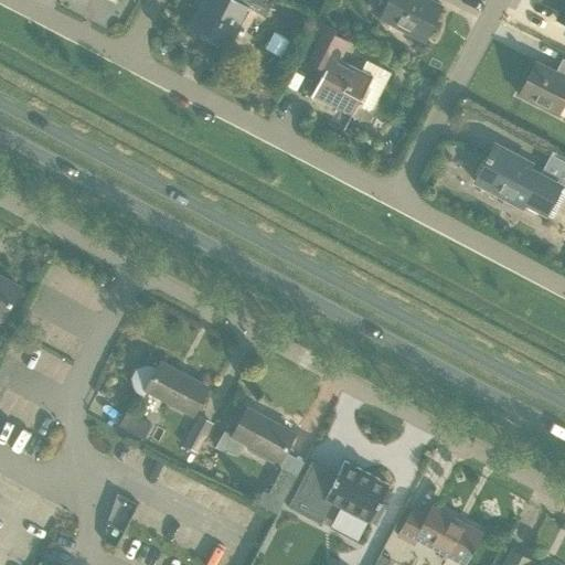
[(265,16),(273,0),(272,0),(237,0),(236,0),(204,0),(191,27),(208,34),(206,36),(227,46),(247,7),(265,16)]
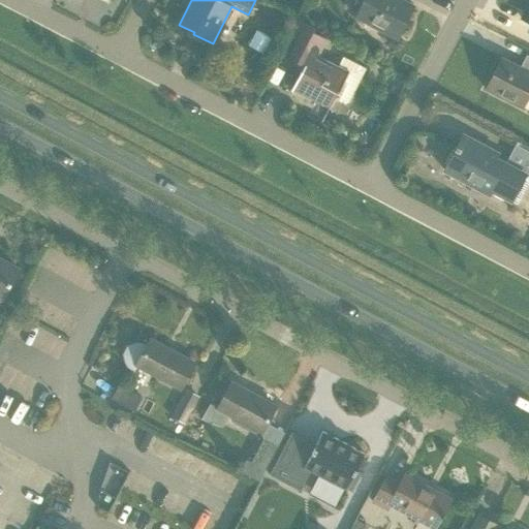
[(397,38),(413,5),(403,0),(365,0),(355,18),(397,38)]
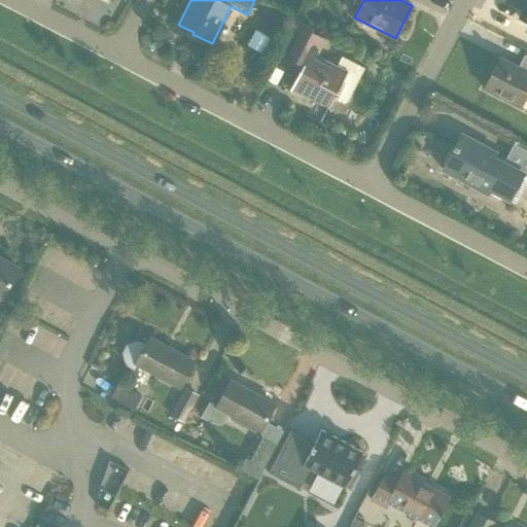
[(344,57),(339,69),(316,58),(326,38),(312,31),(313,27),(299,20),(281,55),(303,66),(291,88),(328,106),(332,97),(339,100),(340,98),(350,102),(367,68),(344,57)]
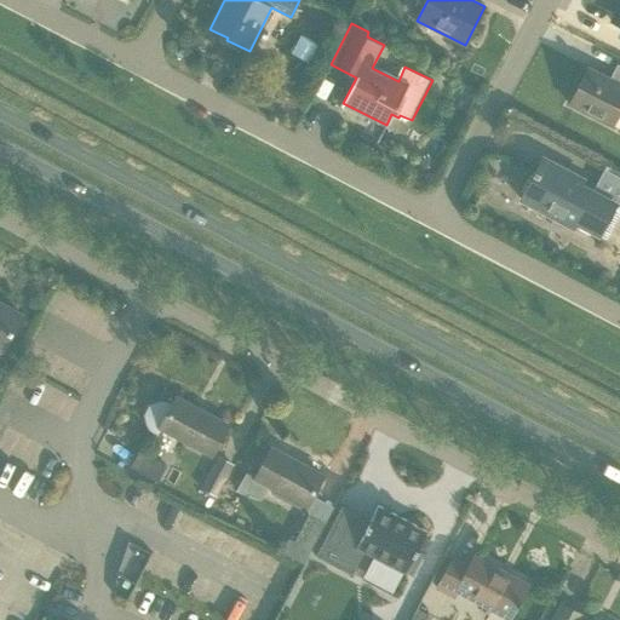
[(619,84),(587,67),(569,104),(612,126),(619,110),(619,84)]
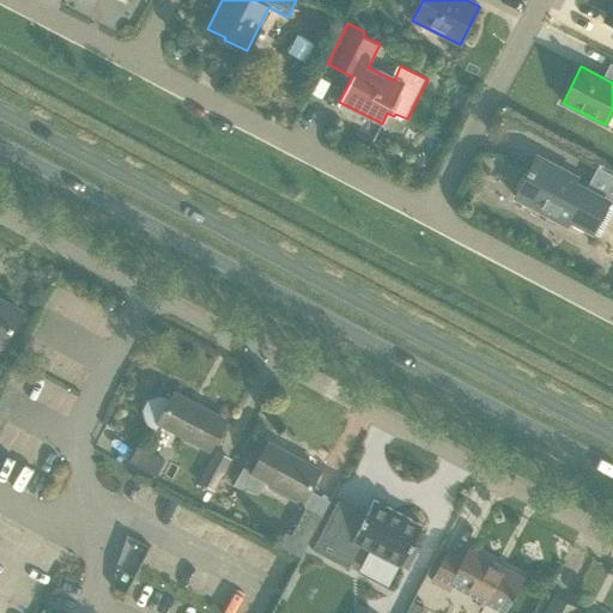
[(593,231),(608,201),(574,183),(576,177),(536,157),(515,198),(554,218),(557,213),(593,231)]
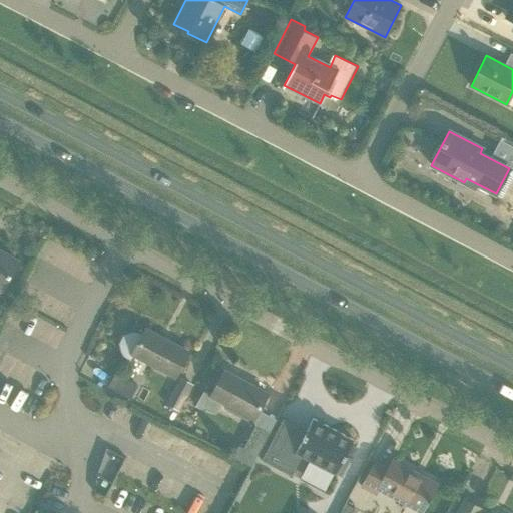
[(0,290),(2,291),(17,261),(0,250),(0,290)]
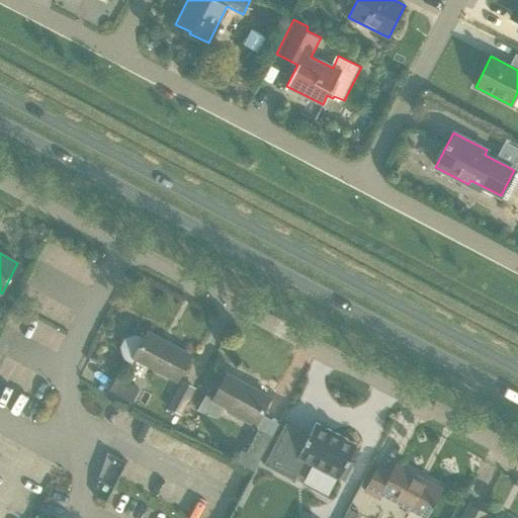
[(144,338),(139,335),(132,336),(124,338),(120,346),(121,353),(125,359),(132,362),(135,357),(177,380),(190,355),(147,332),(144,338)]
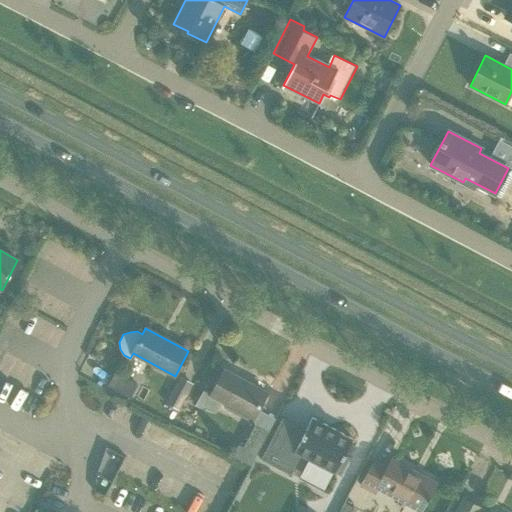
[(253,418),(266,393),(224,370),(211,393),(206,390),(197,406),(204,410),(206,407),(217,413),(223,402),(253,418)]
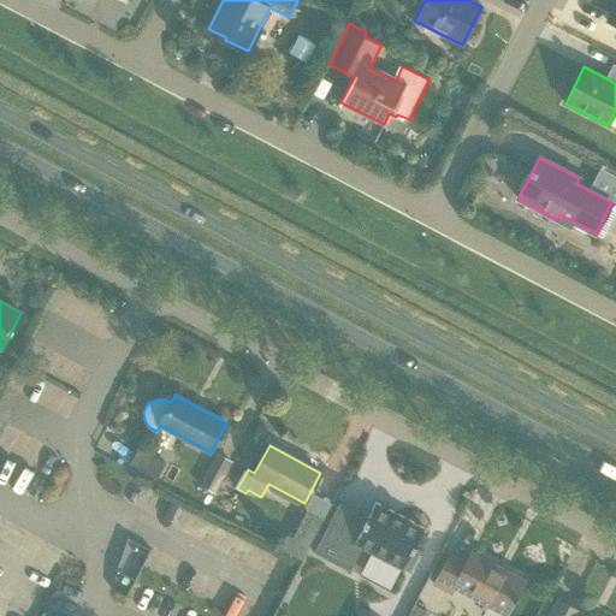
[(157,478),(166,462),(138,446),(129,463),(157,478)]
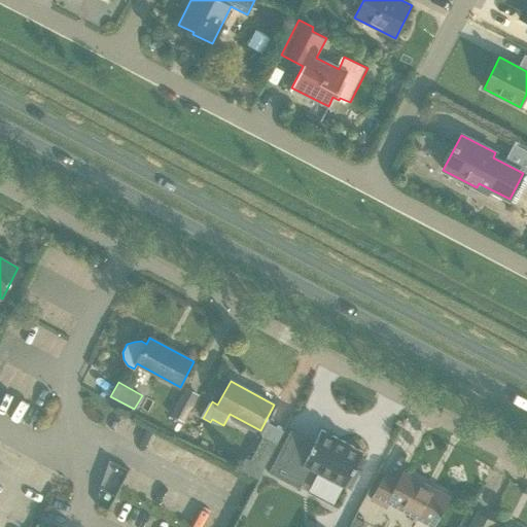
[(184,421),(198,395),(184,389),(171,414),(184,421)]
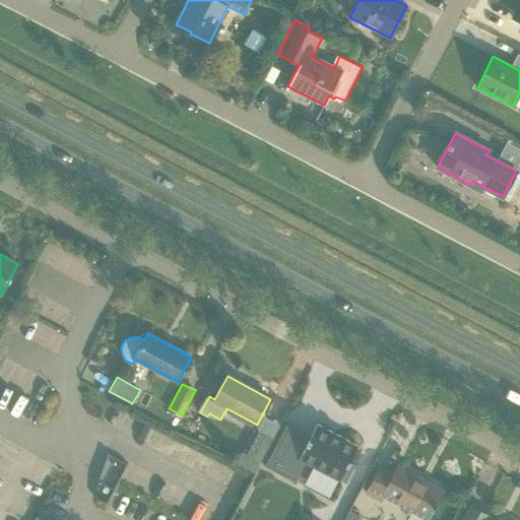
[(286,424),(264,466),(296,481),(305,463),(339,481),(340,479),(345,481),(355,464),(349,461),(359,445),(317,424),(311,437),(286,424)]
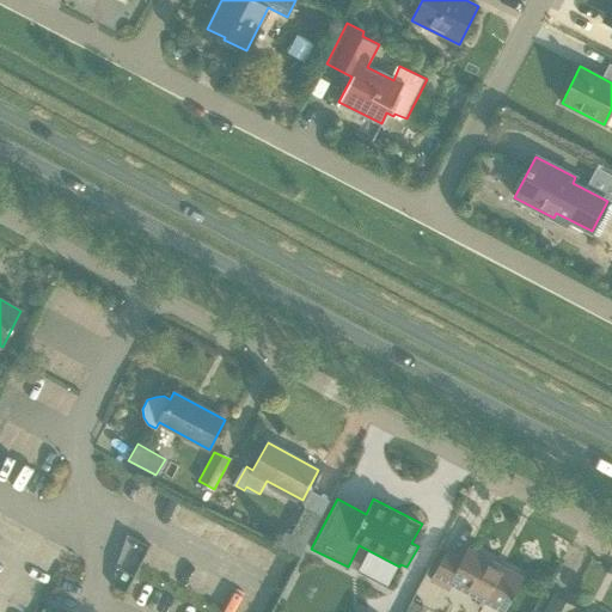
[(299,556),(320,516),(305,507),(291,533),(285,531),(277,544),(299,556)]
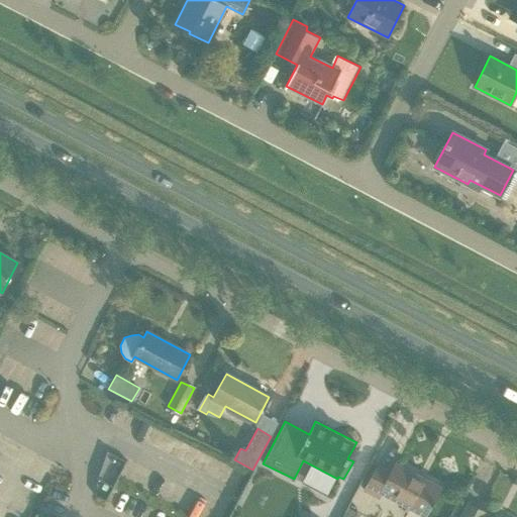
[(425,516),(440,488),(396,463),(391,472),(378,464),(365,491),(379,498),(381,493),(425,516)]
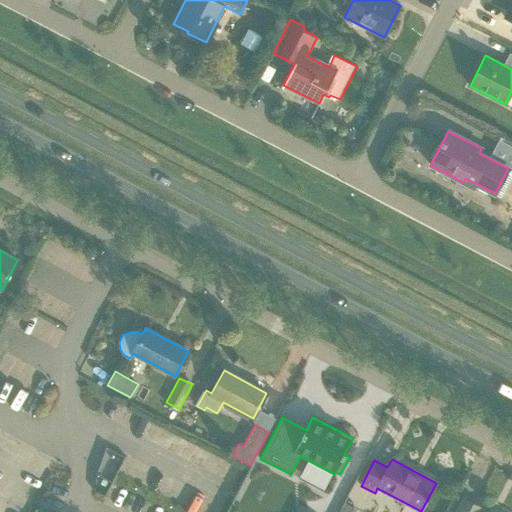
[(491,511),(489,511),(488,511),(463,498),(456,511),(491,511)]
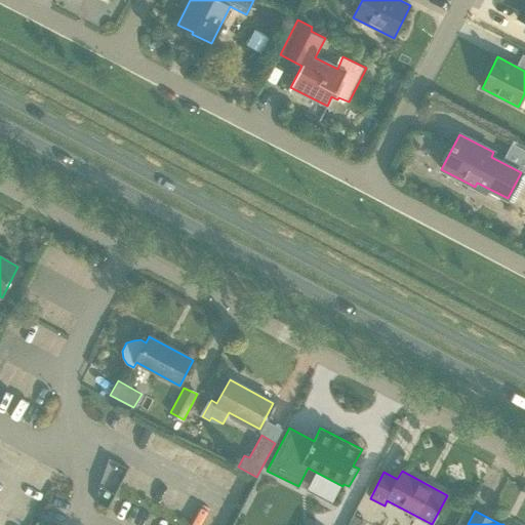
[(364,524),(366,521),(354,515),(349,524),(364,524)]
